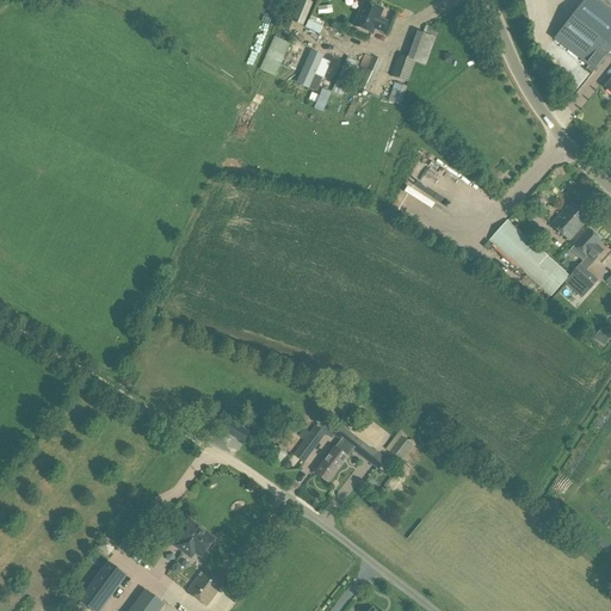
[(272,0),(271,0),(266,12),(278,17),(283,5),(272,0)]
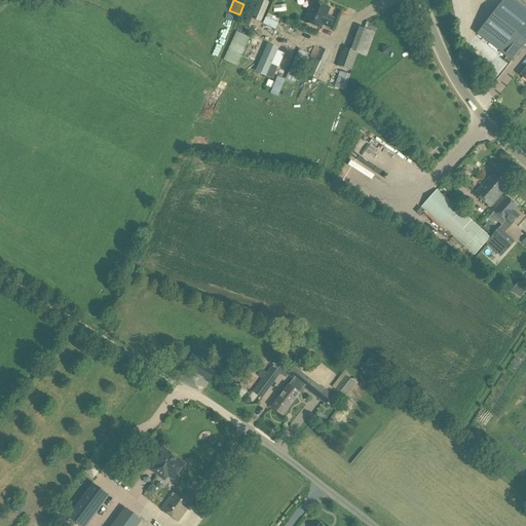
[(260,0),(258,0),(251,19),(261,23),(268,3),(260,0)]
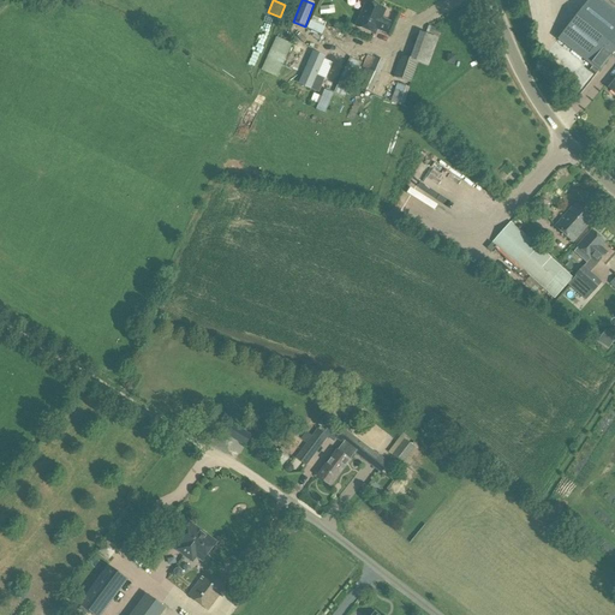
[(614,12),(599,0),(589,0),(557,40),(598,72),(614,51),(614,12)]
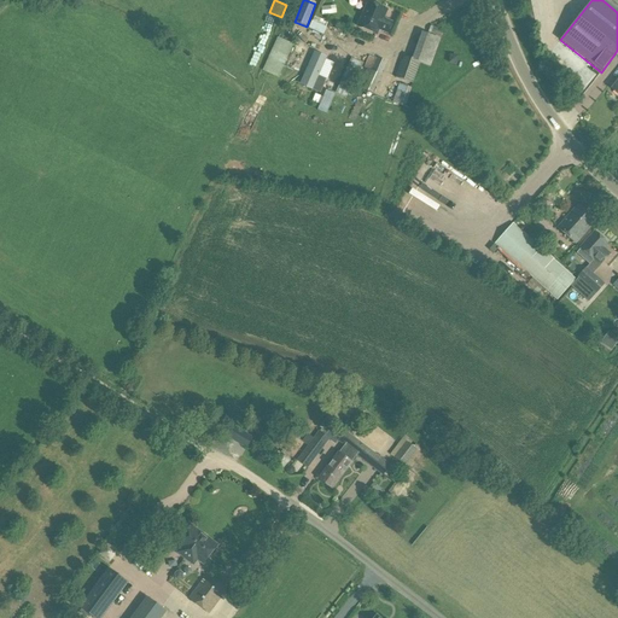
[(368,3),(359,27),(377,35),(379,30),(389,34),(394,23),(384,19),(388,11),(368,3)]
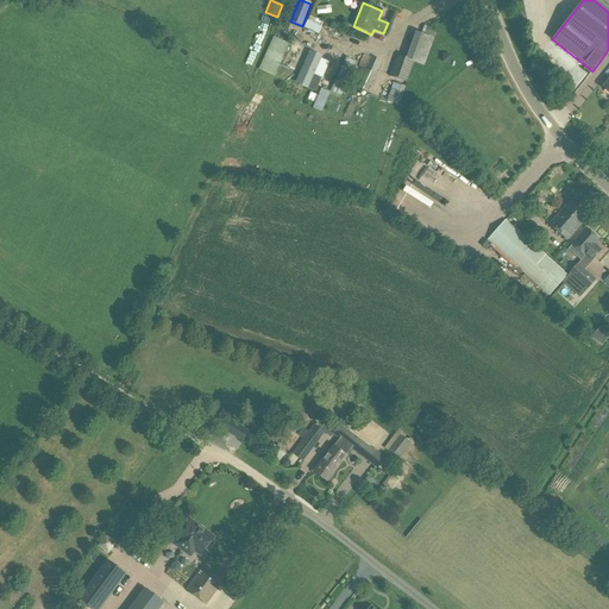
[(540,24),(540,16),(523,17),(525,26),(540,24)]
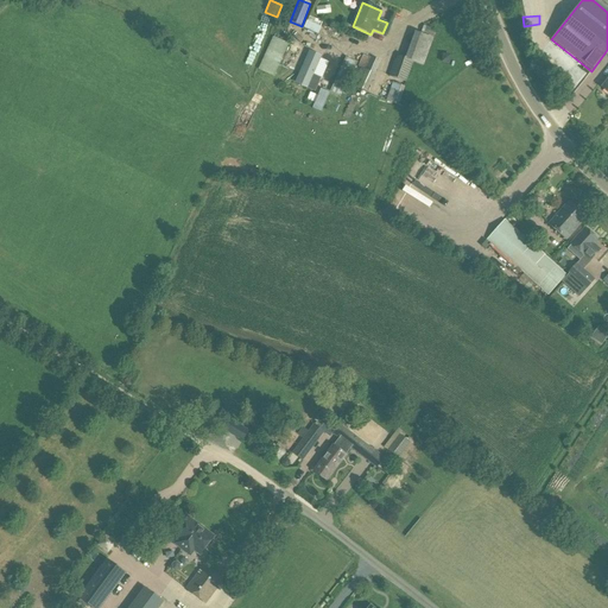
[(273,38),(258,70),(273,78),(289,45),(273,38)]
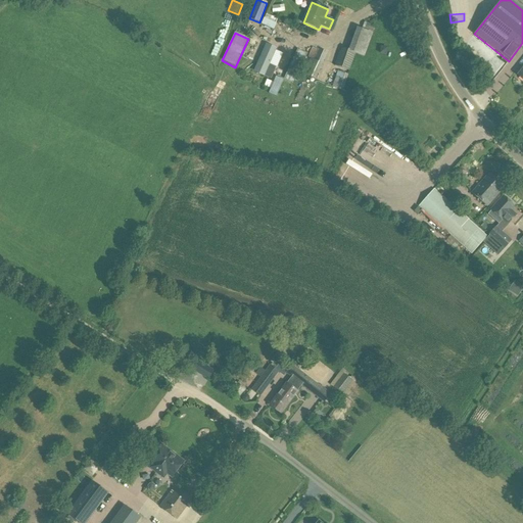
[(266,50),(255,76),(270,82),(277,64),(271,62),(275,54),(266,50)]
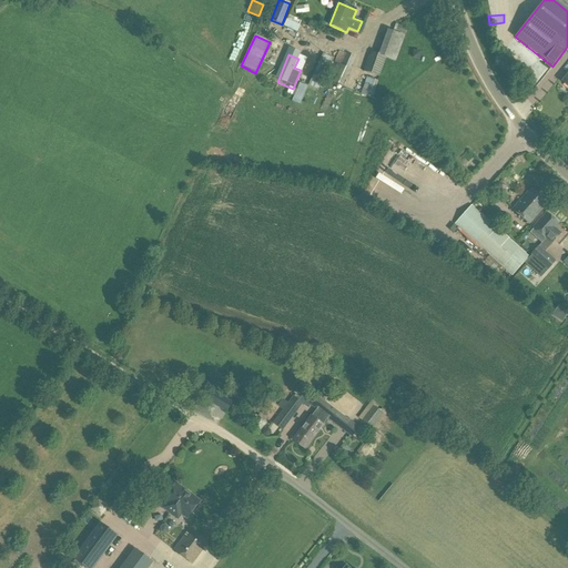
[(323,54),(307,88),(318,92),(328,70),(330,70),(334,60),(323,54)]
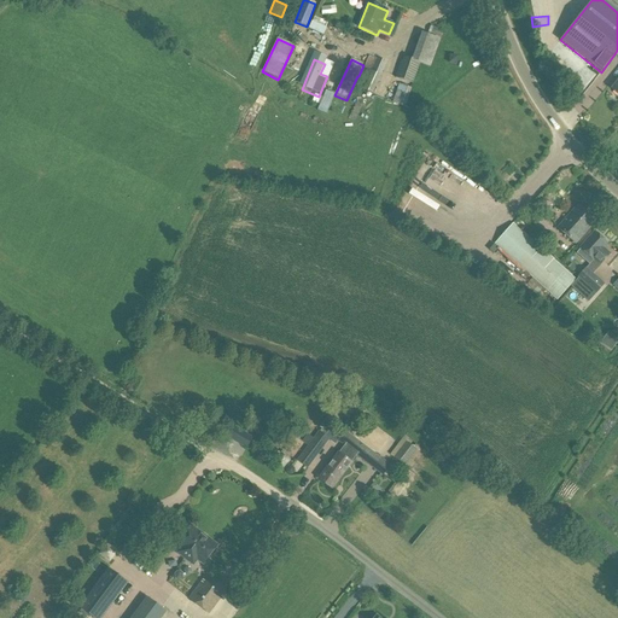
[(367,70),(360,89),(373,95),(386,65),(377,62),(372,73),(367,70)]
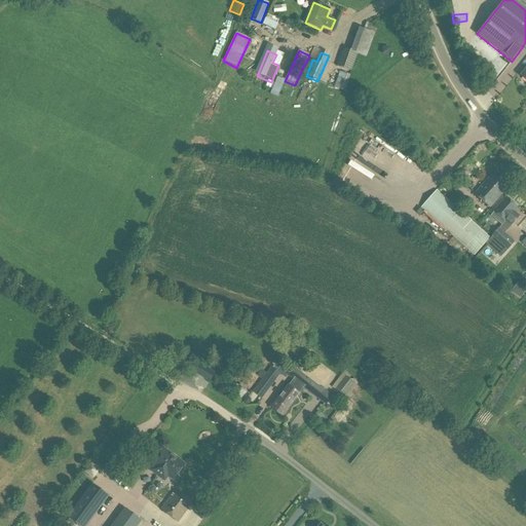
[(505,67),(510,62),(503,57),(498,62),(505,67)]
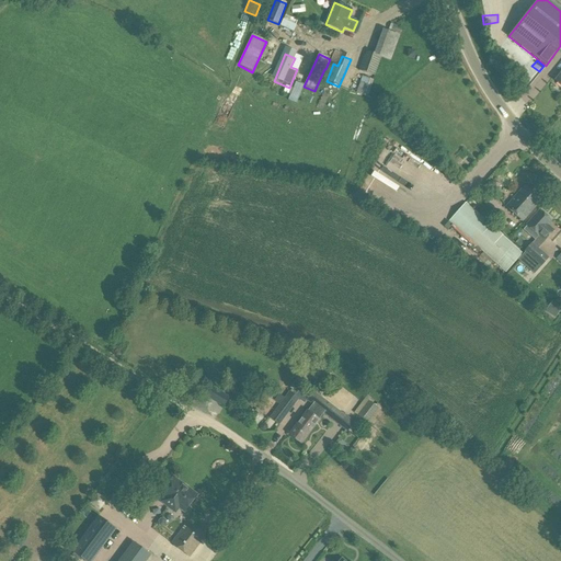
[(363,77),(356,94),(367,99),(374,81),(363,77)]
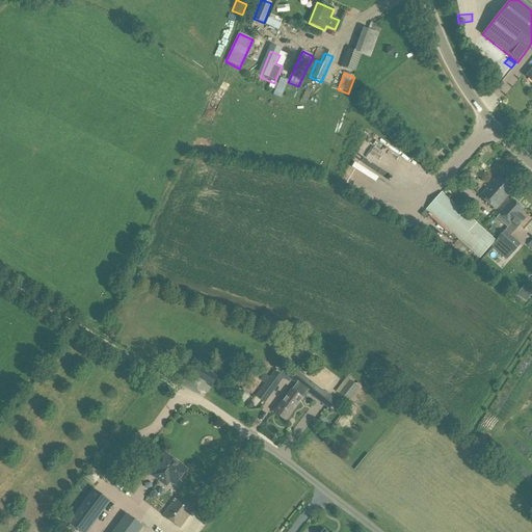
[(497,178),(480,196),(496,211),(512,191),(497,178)]
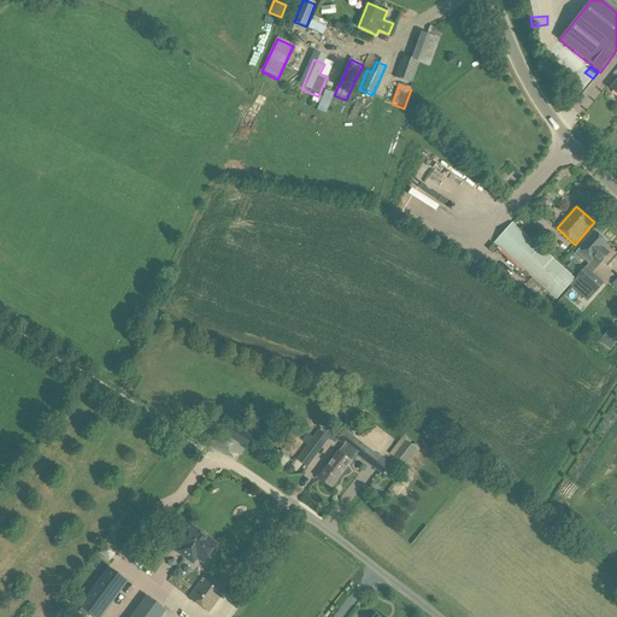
[(511,224),(494,244),(557,300),(569,286),(587,303),(603,285),(585,269),(575,281),(511,224)]
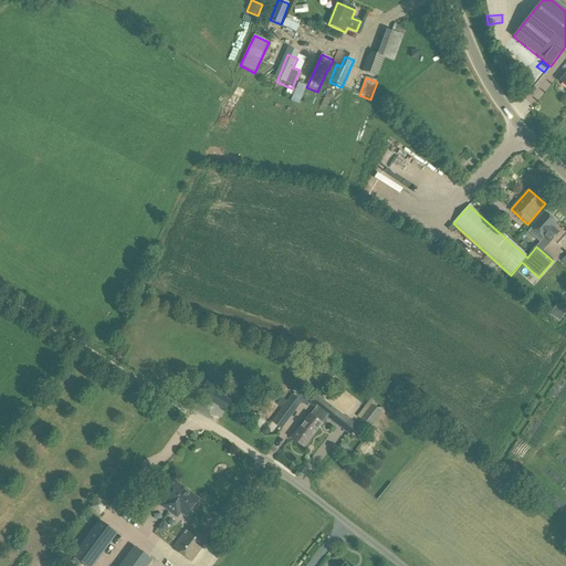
[(544,213),(531,228),(536,232),(533,236),(537,239),(540,236),(549,244),(558,233),(553,229),(556,224),(544,213)]
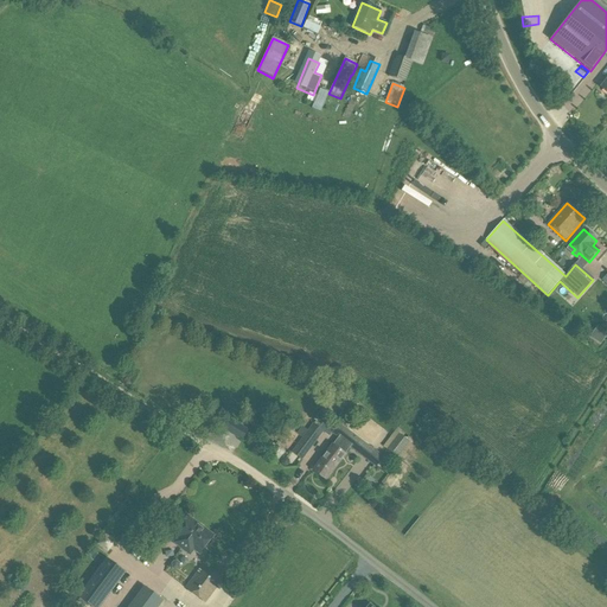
[(606,279),(602,275),(595,283),(605,291),(606,287),(606,279)]
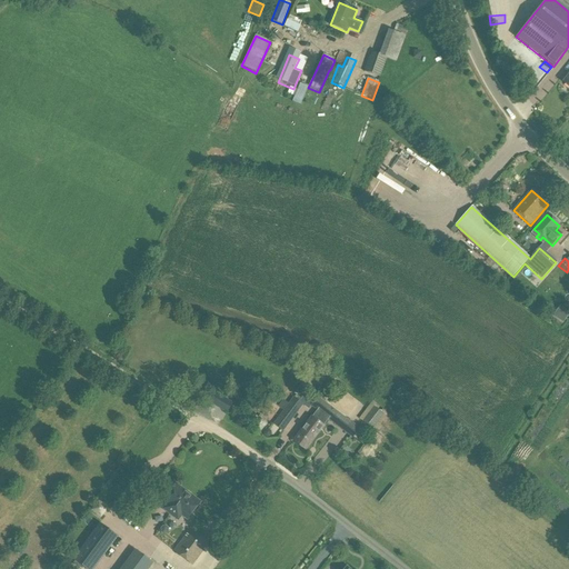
[(528,301),(531,295),(517,288),(513,295),(528,301)]
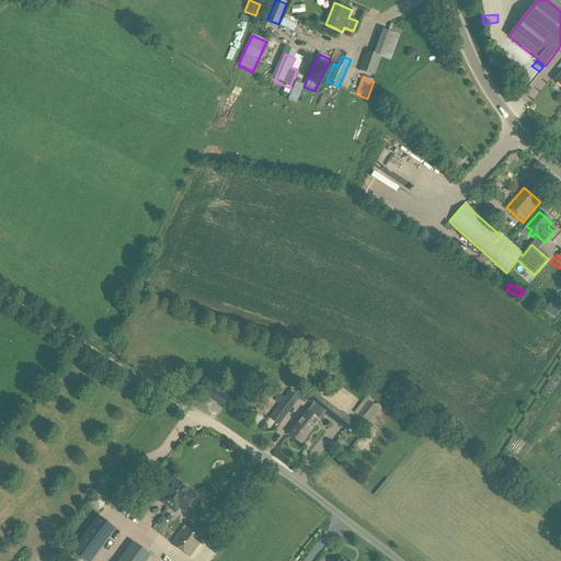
[(289,391),(270,419),(279,426),(299,400),(304,404),(306,401),(312,405),(301,420),(306,423),(308,420),(315,425),(323,413),(347,432),(355,423),(312,391),(311,392),(299,386),(294,395),(289,391)]
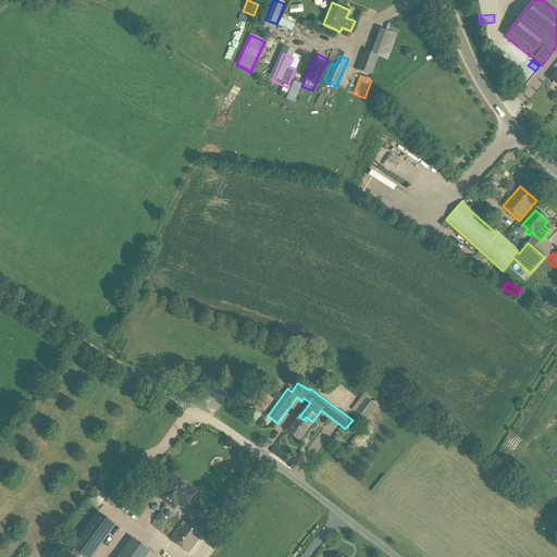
[(210,384),(203,396),(222,406),(229,395),(210,384)]
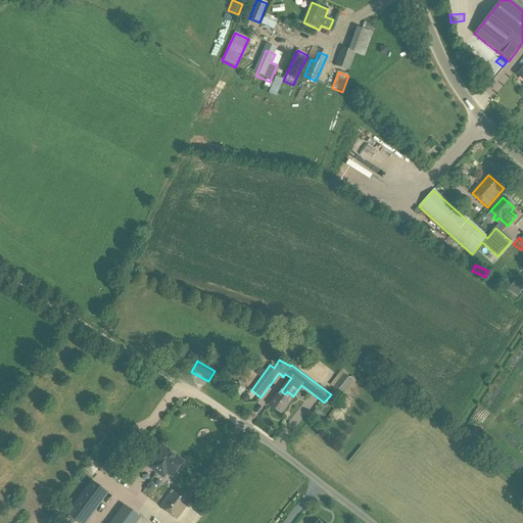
[(175,373),(172,378),(194,393),(198,389),(175,373)]
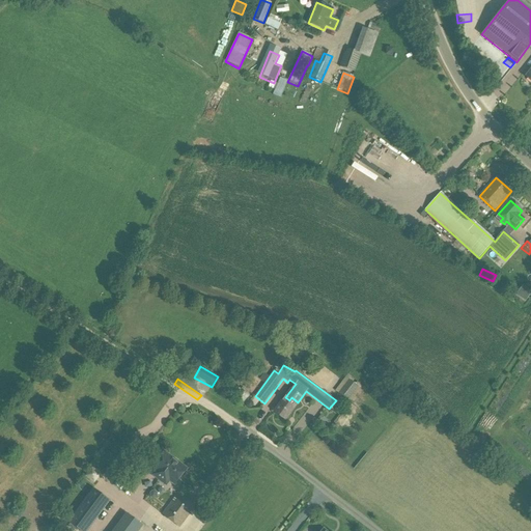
[(350,379),(338,393),(347,400),(359,386),(350,379)]
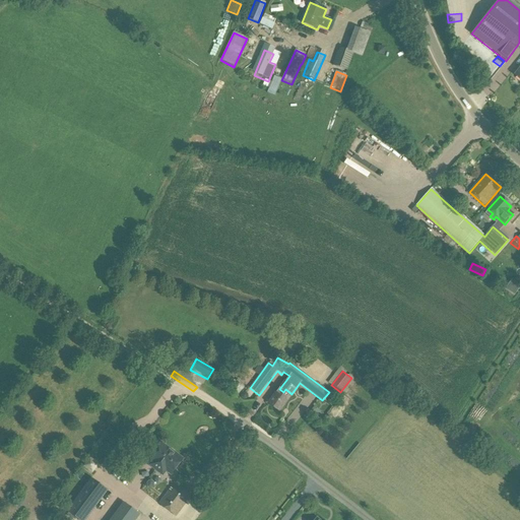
[(231,389),(236,393),(240,387),(235,384),(231,389)]
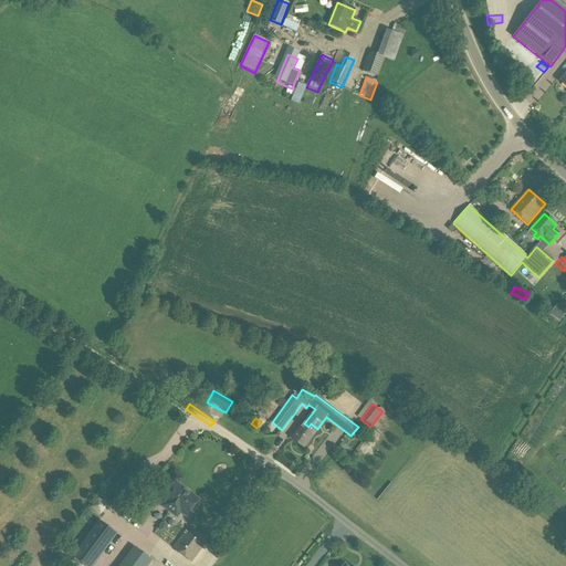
[(304,423),(292,440),(303,448),(317,429),(311,423),(308,427),(304,423)]
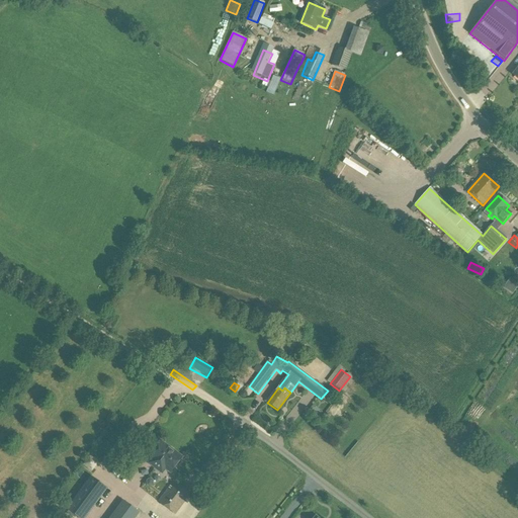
[(153,458),(149,463),(161,472),(164,468),(167,468),(171,471),(176,464),(177,465),(179,465),(182,460),(182,458),(181,457),(182,456),(161,440),(160,441),(159,441),(157,441),(154,445),(154,447),(155,448),(149,455),(153,458)]
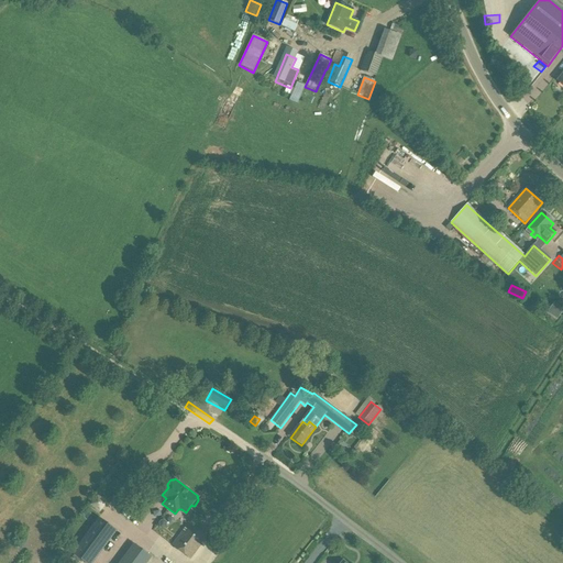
[(97,519),(70,555),(80,562),(92,562),(116,533),(97,519)]
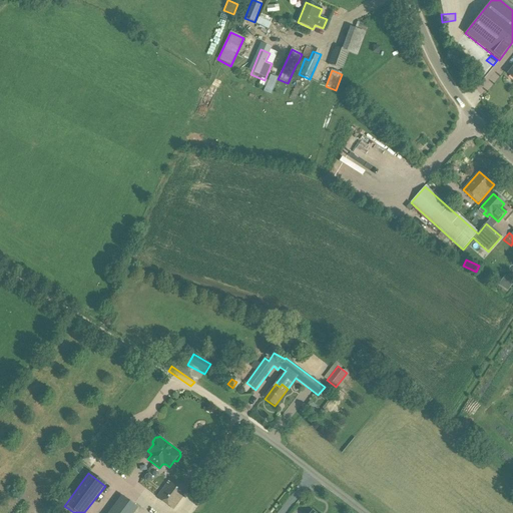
[(171,476),(156,497),(173,511),(189,490),(171,476)]
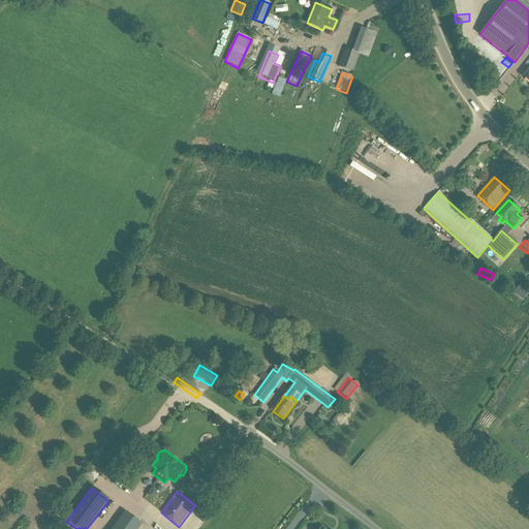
[(114,528),(138,528),(144,524),(127,511),(114,528)]
